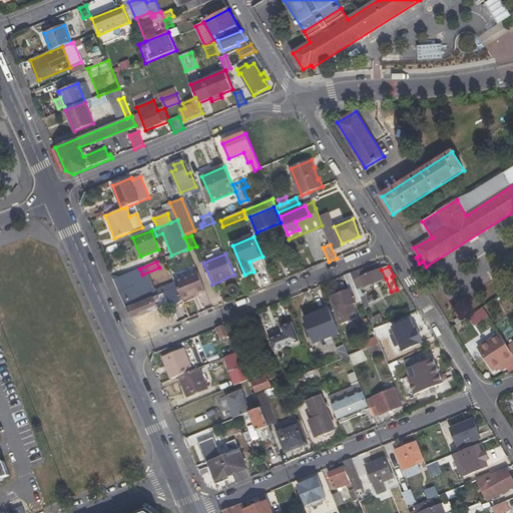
[(368,275),(366,268),(351,273),(361,299),(364,298),(361,289),(386,279),(381,270),(368,275)]
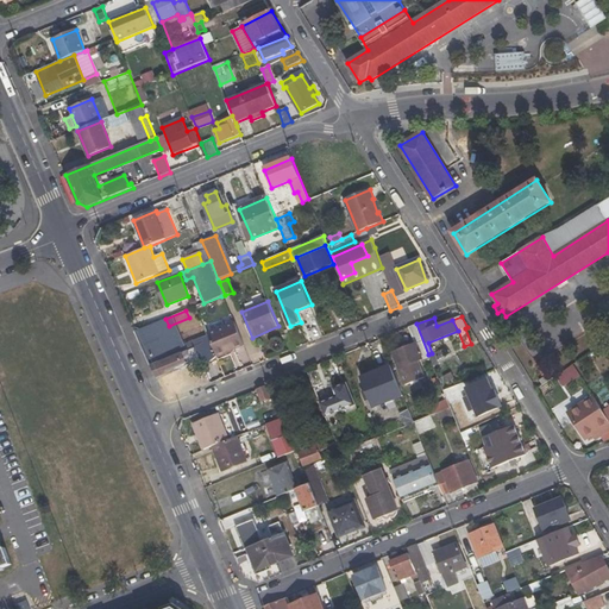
[(169,326),(165,319),(157,322),(159,331),(169,326)]
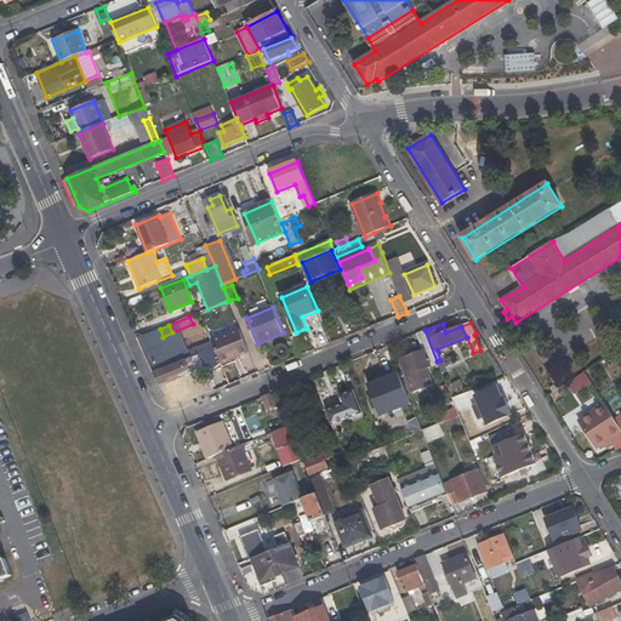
[(160,329),(137,339),(153,374),(193,357),(198,354),(209,351),(206,345),(183,353),(180,343),(167,347),(163,337),(160,329)]
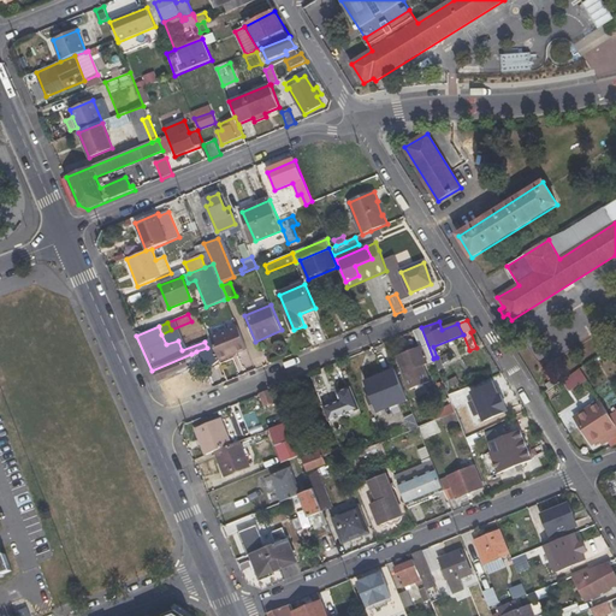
[(238,327),(211,339),(213,345),(241,333),(238,327)]
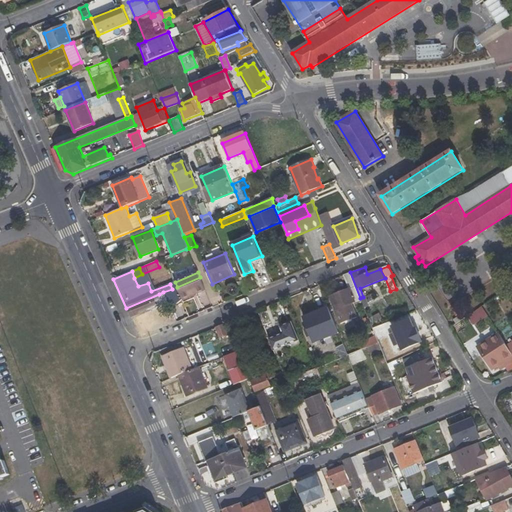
[(360,298),(350,272),(344,275),(350,290),(331,297),(342,322),(356,317),(352,305),(355,304),(358,309),(365,308),(360,298)]
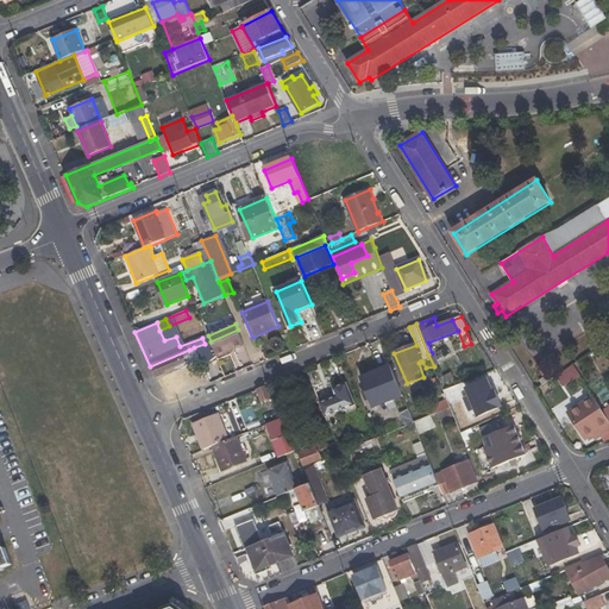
[(238,330),(211,341),(218,357),(245,345),(238,330)]
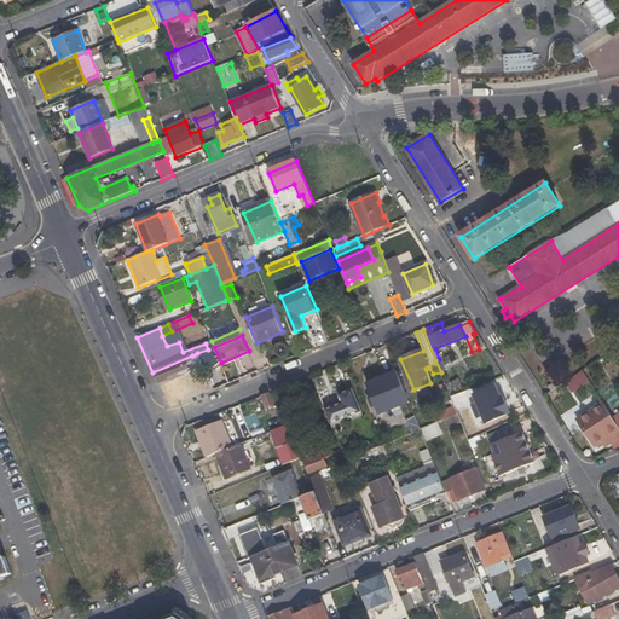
[(206,372),(214,368),(221,363),(214,347),(208,350),(197,353),(203,368),(206,372)]
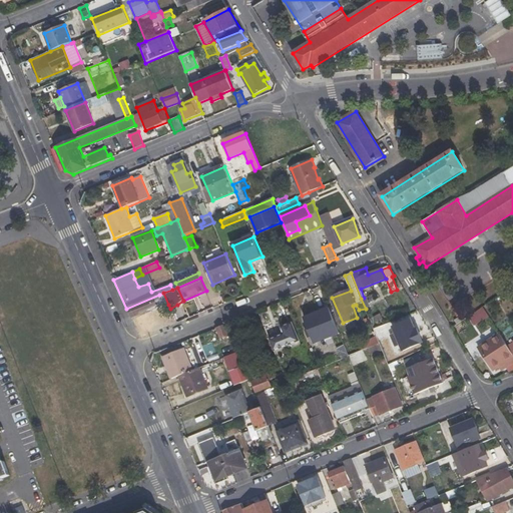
[(511,295),(508,290),(500,296),(503,300),(511,295)]
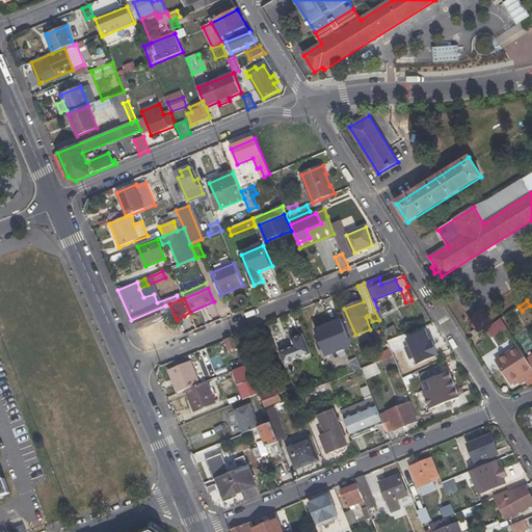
[(162,313),(166,311),(165,306),(131,320),(136,331),(148,327),(147,325),(154,322),(153,321),(163,317),(162,313)]
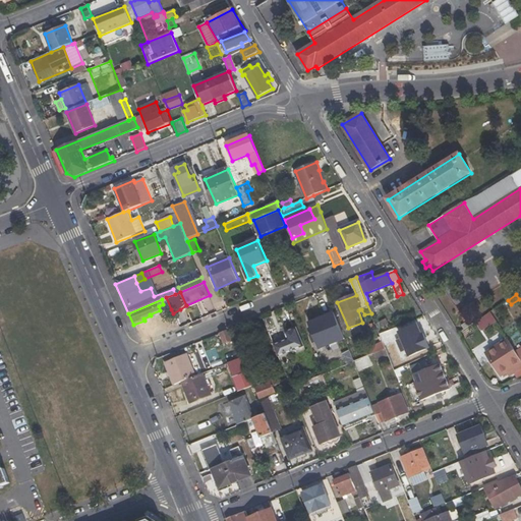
[(378,299),(369,302),(366,303),(371,313),(375,311),(374,308),(381,306),(378,299)]
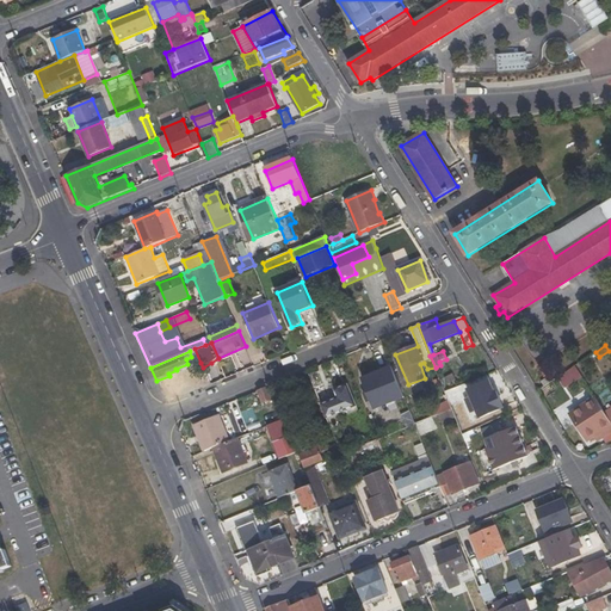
[(537,366),(544,378),(557,370),(550,359),(537,366)]
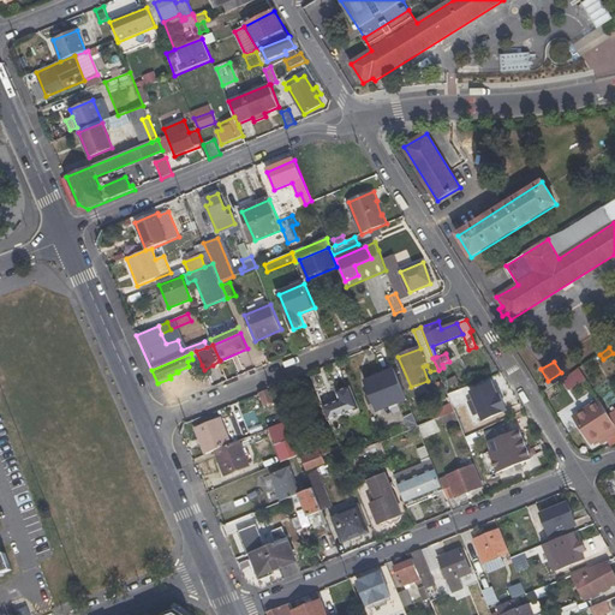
[(377,406),(380,412),(407,401),(393,366),(374,374),(375,378),(368,382),(372,394),(369,395),(372,407),(377,406)]
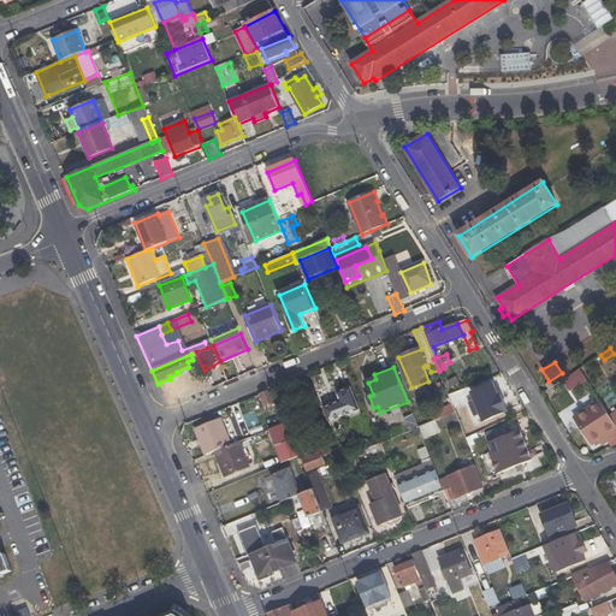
[(569,378),(573,385),(582,378),(580,372),(569,378)]
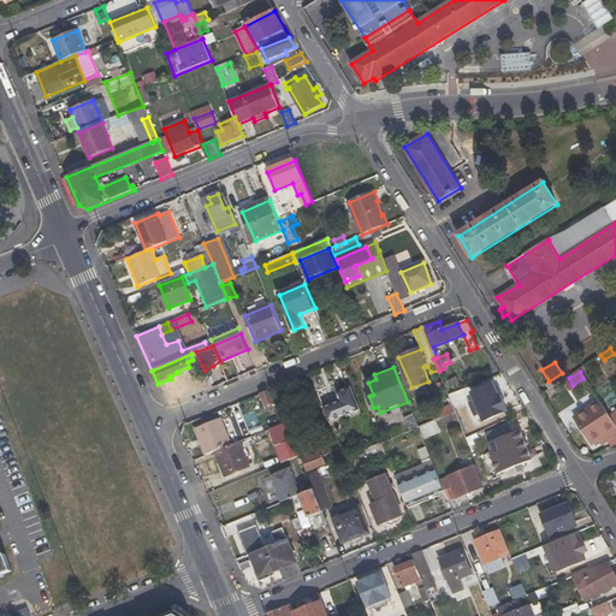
[(501,394),(498,395),(493,385),(473,395),(485,420),(508,410),(501,394)]
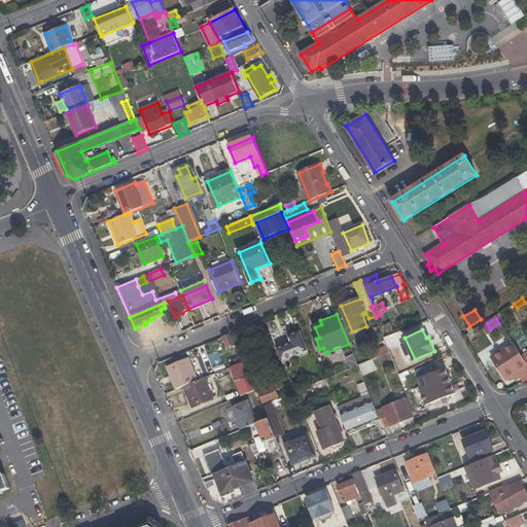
[(291,344),(278,349),(282,361),(309,351),(301,331),(289,337),(291,344)]
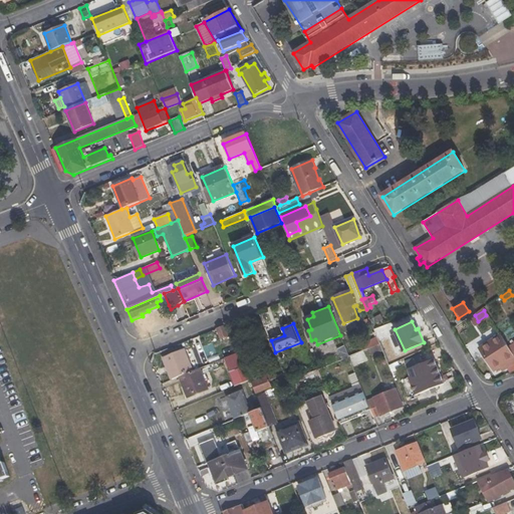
[(231,336),(226,324),(217,328),(221,340),(231,336)]
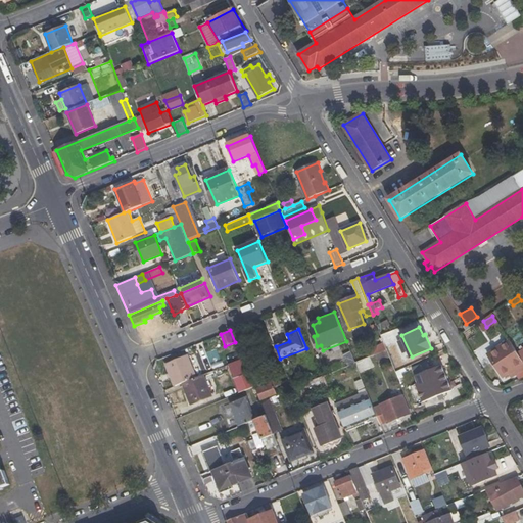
[(390,331),(381,335),(384,344),(393,340),(390,331)]
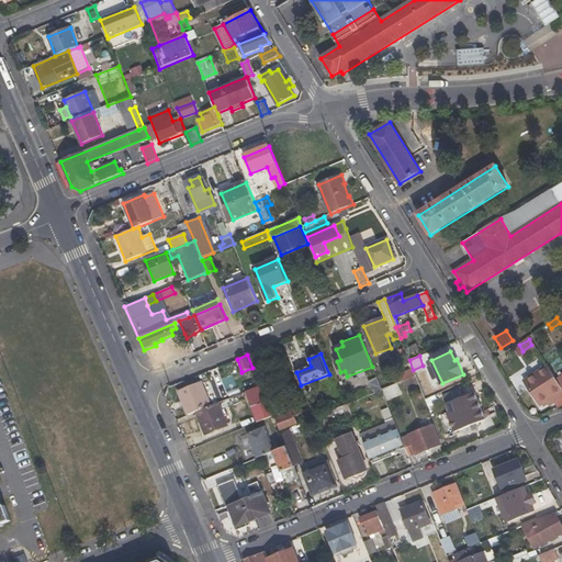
[(261,385),(265,395),(267,400),(278,395),(265,363),(255,367),(257,373),(261,385)]
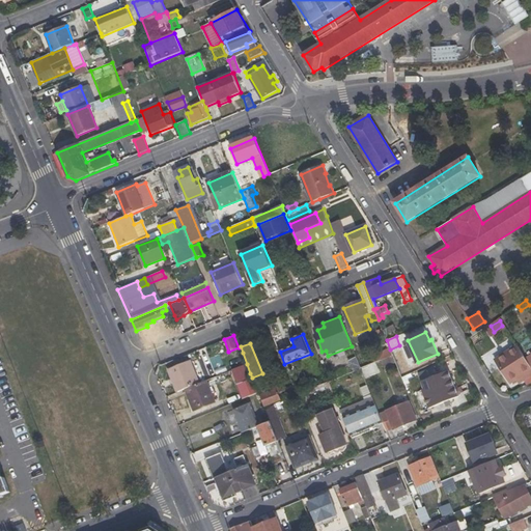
[(496,361),(510,384),(526,374),(530,370),(530,369),(526,361),(518,347),(496,361)]
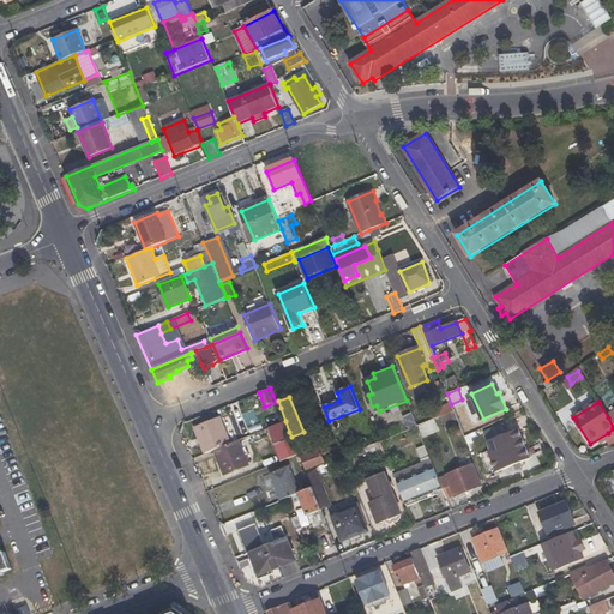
[(451,404),(432,411),(434,420),(455,411),(451,404)]
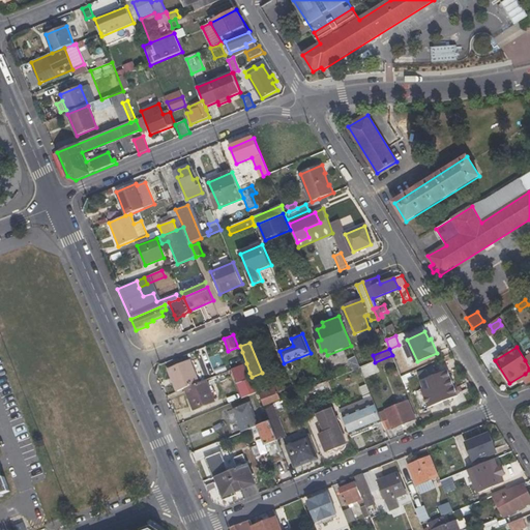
[(242,352),(236,355),(240,366),(246,363),(242,352)]
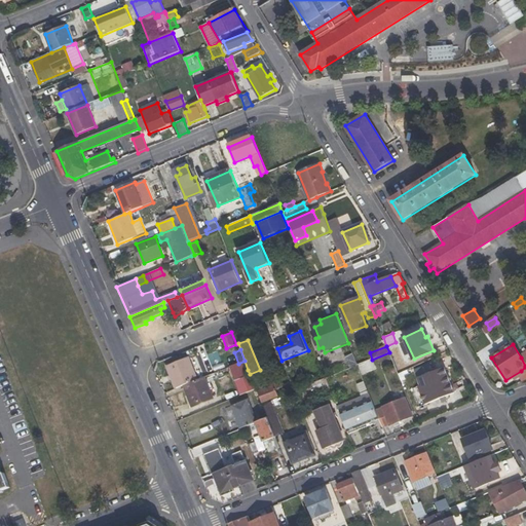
[(395,367),(389,352),(372,360),(374,364),(381,366),(383,371),(385,370),(387,376),(392,375),(389,368),(395,367)]
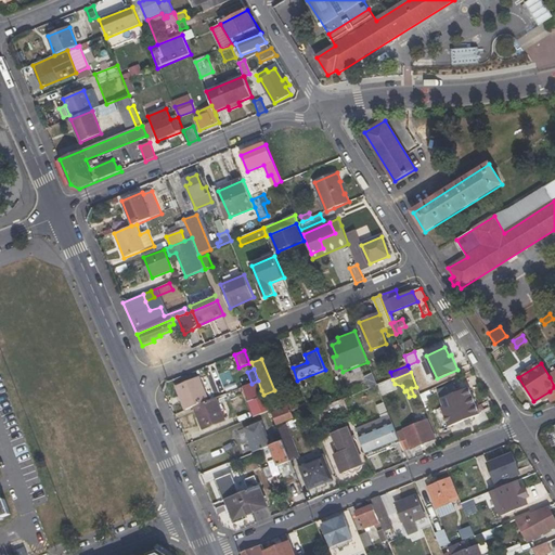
[(198,377),(177,387),(185,410),(194,407),(208,401),(198,377)]
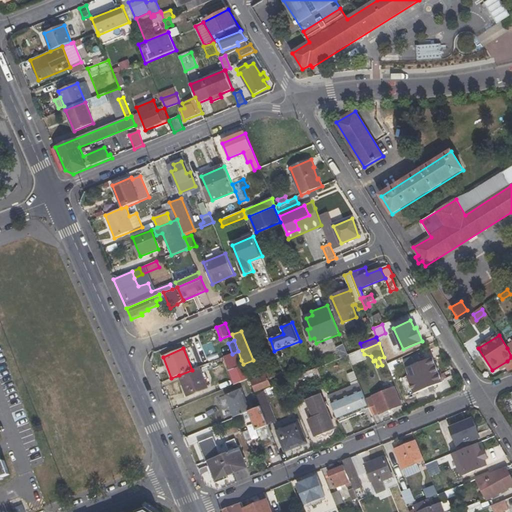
[(232,354),(236,362),(241,360),(238,351),(232,354)]
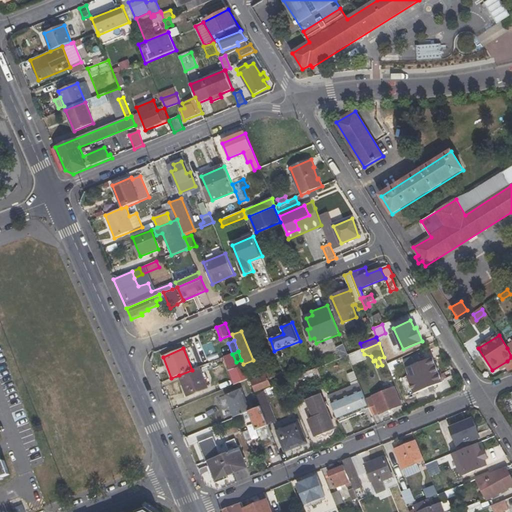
[(267,358),(270,364),(278,361),(276,354),(267,358)]
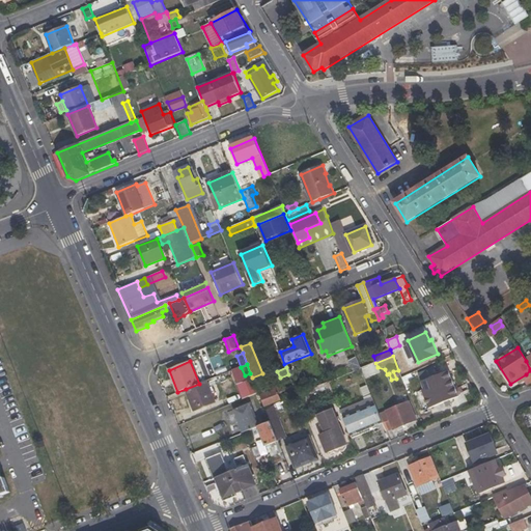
[(437,404),(457,396),(449,375),(439,380),(441,385),(430,388),(437,404)]
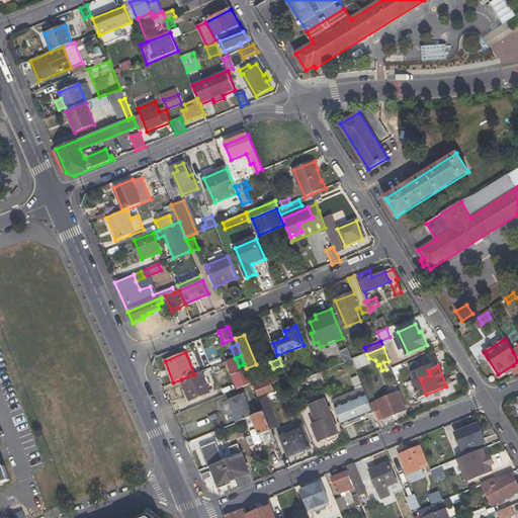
[(201,371),(194,374),(181,379),(189,401),(209,392),(201,371)]
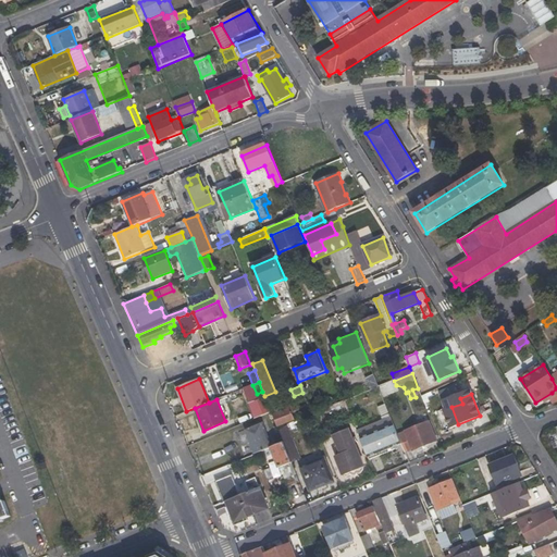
[(286,410),(272,415),(277,428),(288,424),(291,423),(297,421),(293,413),(301,410),(298,401),(285,407),(286,410)]
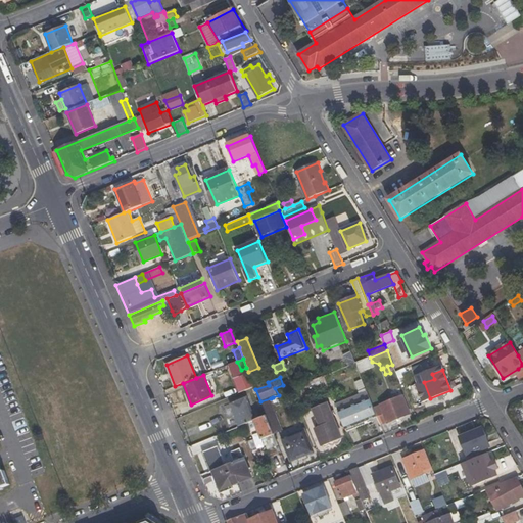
[(251,380),(236,385),(239,393),(254,387),(251,380)]
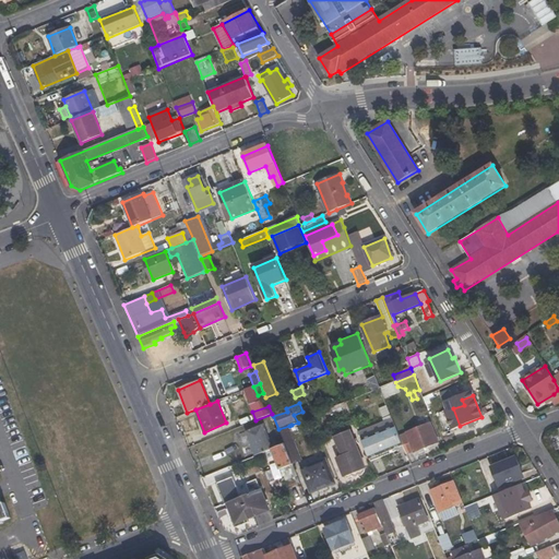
[(340,413),(343,419),(352,416),(348,409),(340,413)]
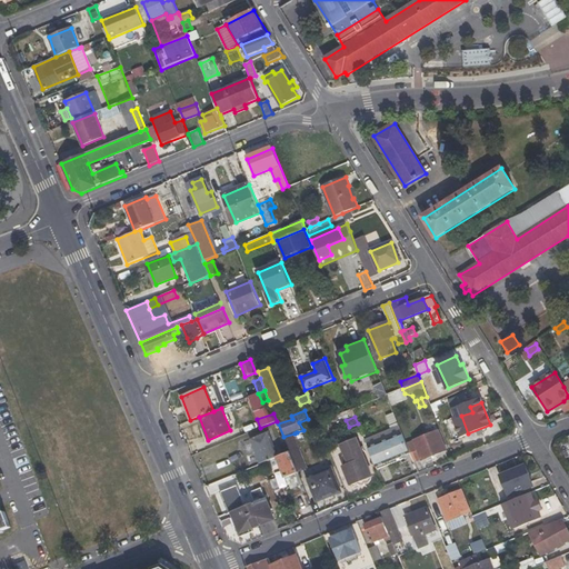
[(300,439),(310,436),(307,428),(303,430),(297,432),(300,439)]
